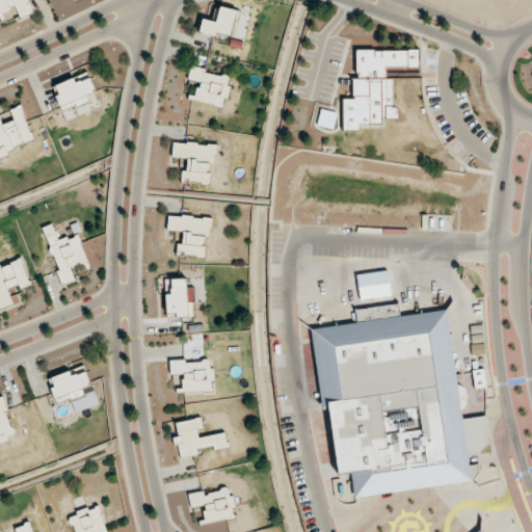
[(6,0),(9,8),(16,6),(20,18),(30,15),(25,0),(6,0)]
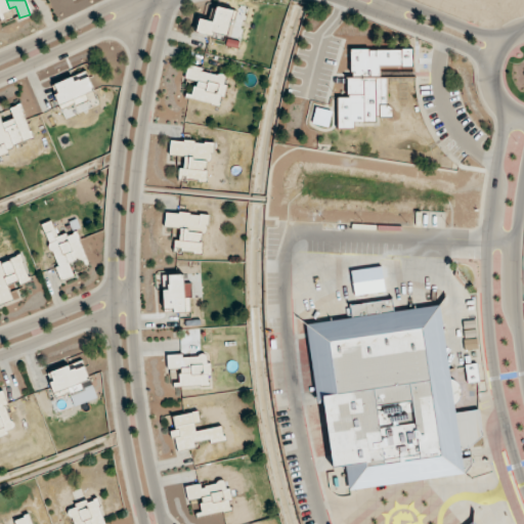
[(200,18),(197,34),(211,37),(212,33),(228,37),(233,10),(216,7),(213,22),(200,18)]
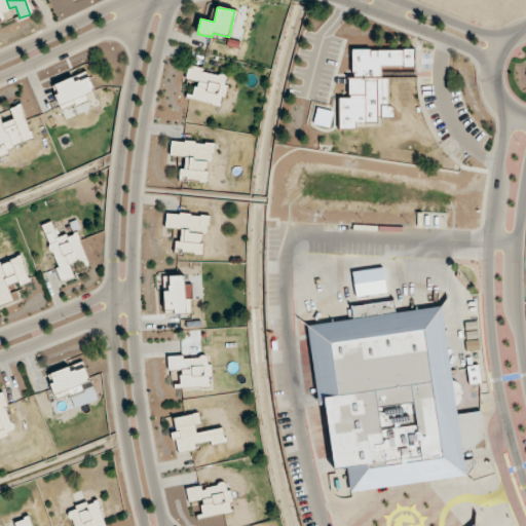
[(415,49),(352,50),(352,79),(348,79),(349,99),(339,99),(339,129),(354,129),(354,121),(387,121),(387,78),(382,78),(382,68),(415,68),(415,49)]
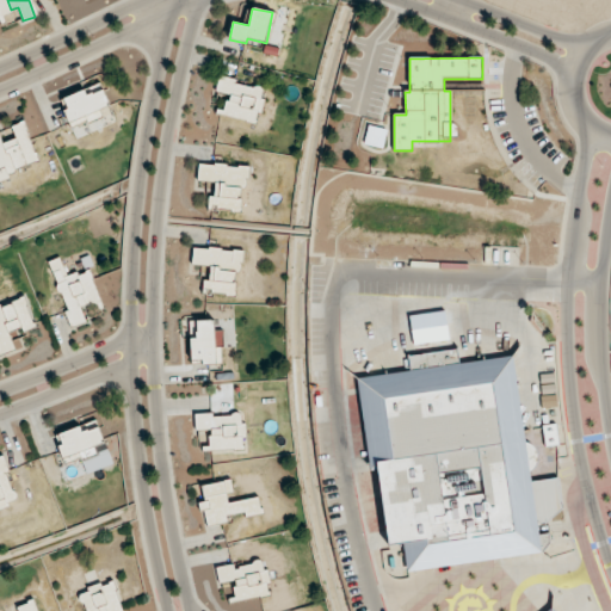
[(223,116),(255,123),(264,90),(218,79),(215,93),(228,96),(223,116)]
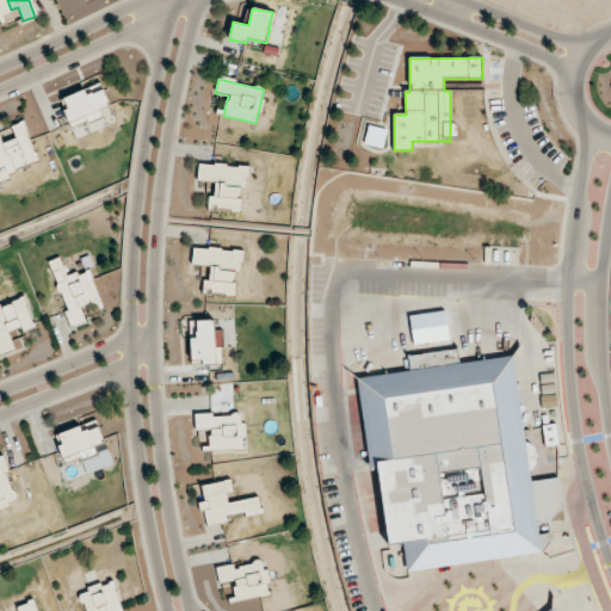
[(61,100),(71,123),(109,107),(99,85),(61,100)]
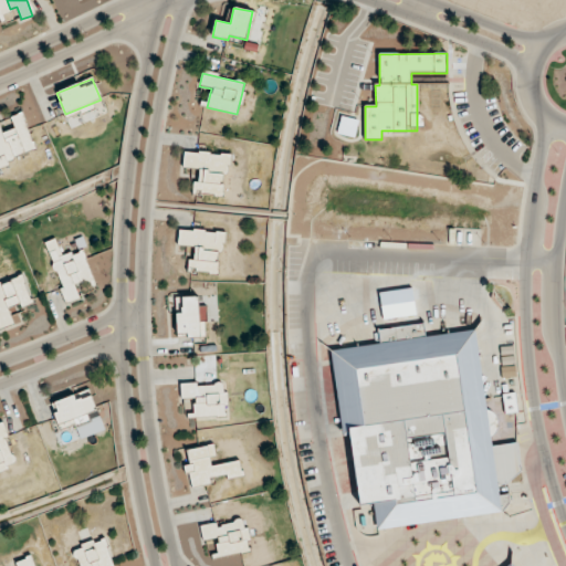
[(11,117),(16,129),(6,134),(14,157),(34,149),(21,114),(11,117)]
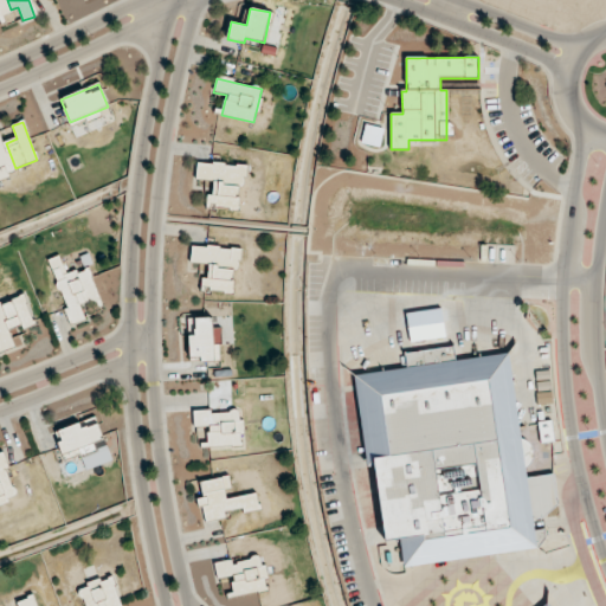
[(195,180),(213,182),(212,195),(208,195),(207,207),(239,210),(243,166),(198,162),(195,180)]
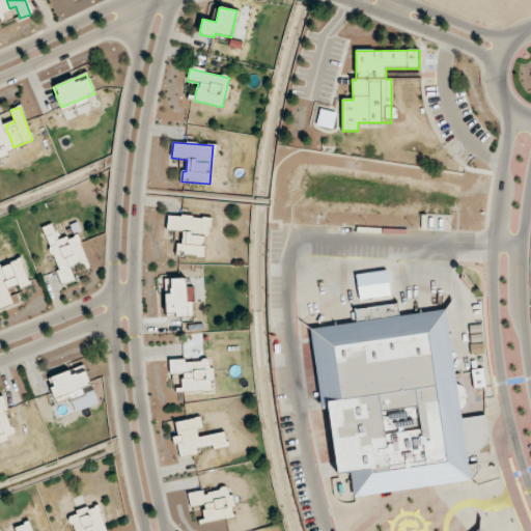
[(167,230),(184,232),(182,245),(177,244),(176,254),(204,257),(207,219),(168,215),(167,230)]
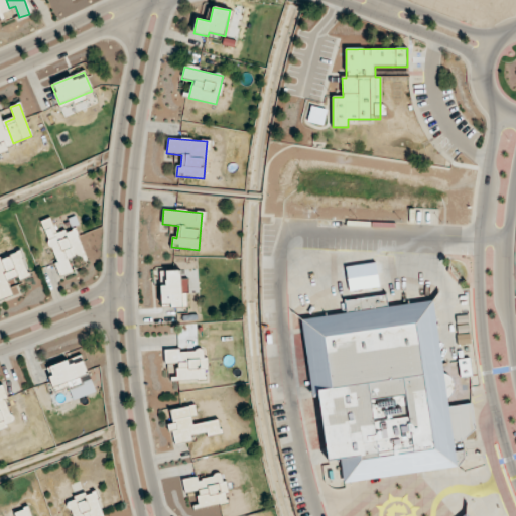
[(76,228),(55,235),(50,218),(42,221),(60,277),(73,273),(69,261),(85,256),(76,228)]
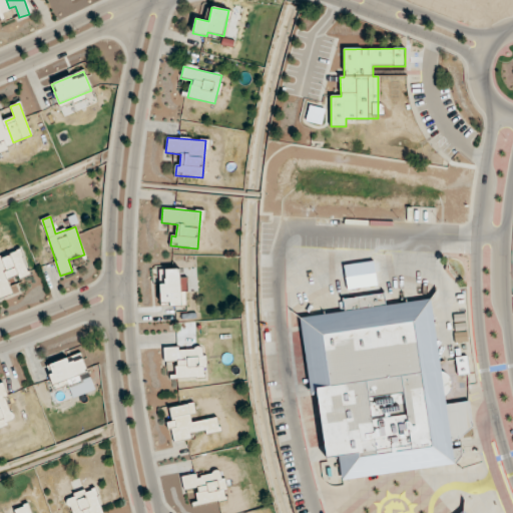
[(18,279),(27,276),(20,251),(10,254),(18,279)]
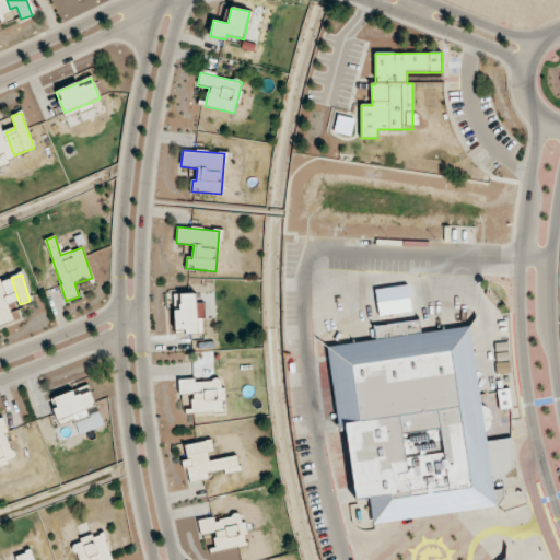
[(175,334),(196,333),(195,294),(181,294),(181,311),(174,311),(175,334)]
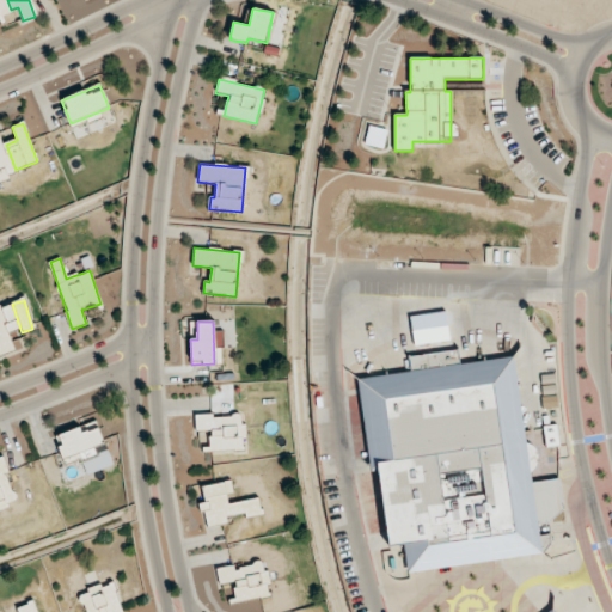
[(357,380),(371,471),(378,470),(390,548),(404,545),(408,574),(542,554),(537,522),(564,519),(560,479),(532,483),(514,357),(459,365),(457,349),(452,350),(450,332),(412,337),(415,356),(409,357),(411,372),(357,380)]
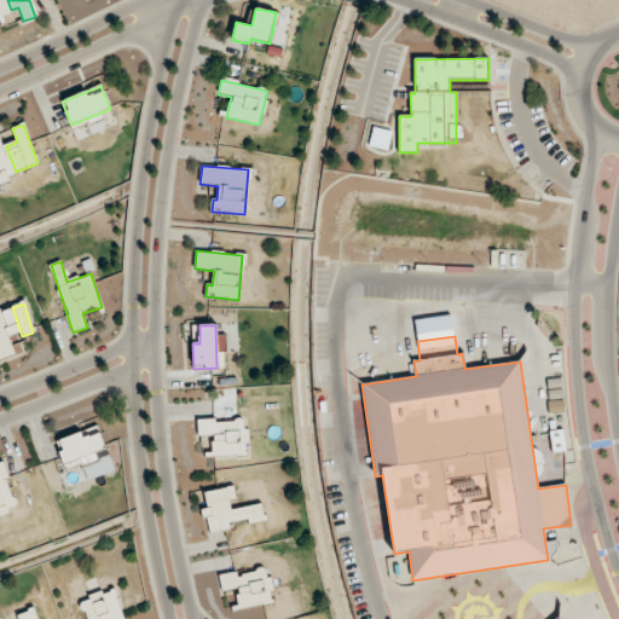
[(246,456),(244,421),(215,422),(215,420),(198,420),(198,437),(213,437),(213,457),(246,456)]
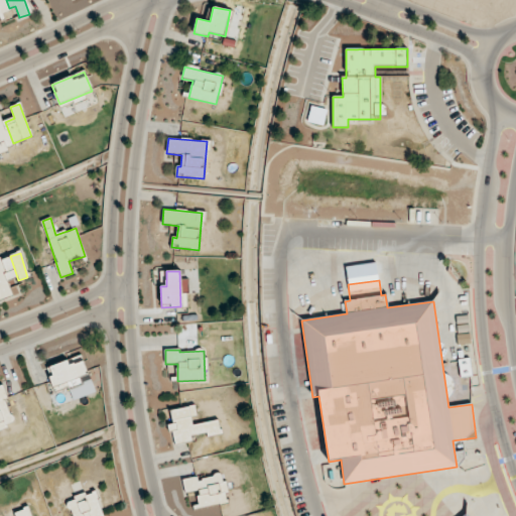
[(88,377),(81,357),(49,367),(52,376),(49,377),(53,388),(88,377)]
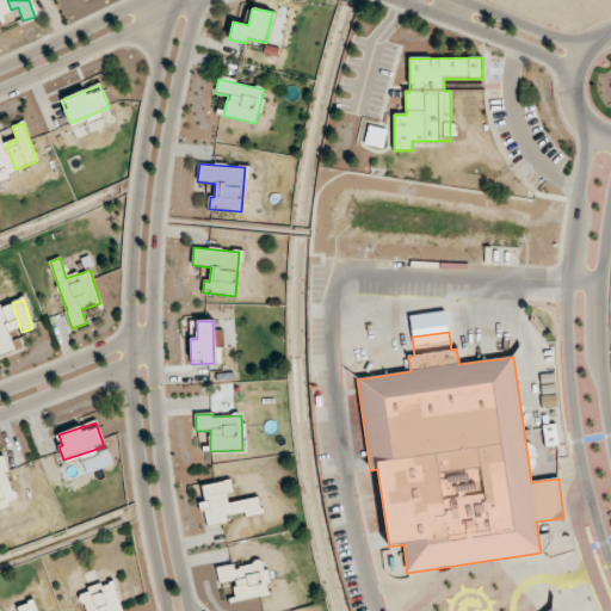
[(0,508),(19,503),(2,457),(0,457),(0,508)]
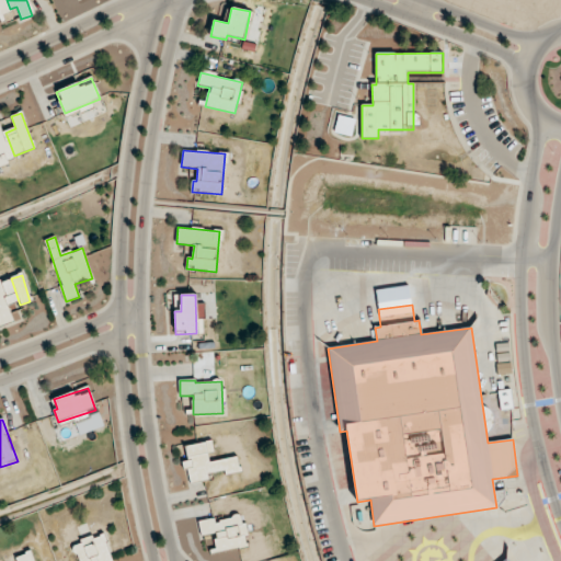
[(185,446),(187,461),(185,462),(189,483),(208,480),(207,474),(226,471),(227,474),(239,472),(237,457),(213,461),(209,443),(185,446)]
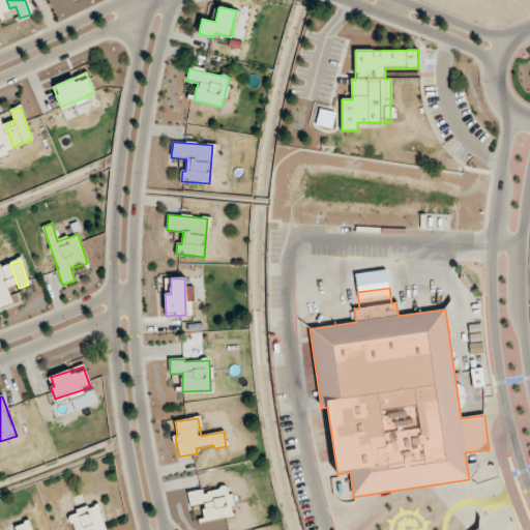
[(187,493),(190,507),(202,505),(205,522),(234,517),(229,488),(204,492),(203,490),(187,493)]
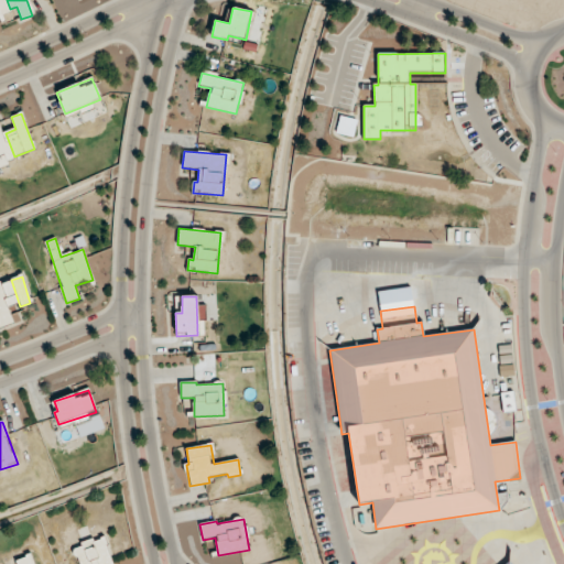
[(111,563),(104,538),(74,546),(78,563),(111,563)]
